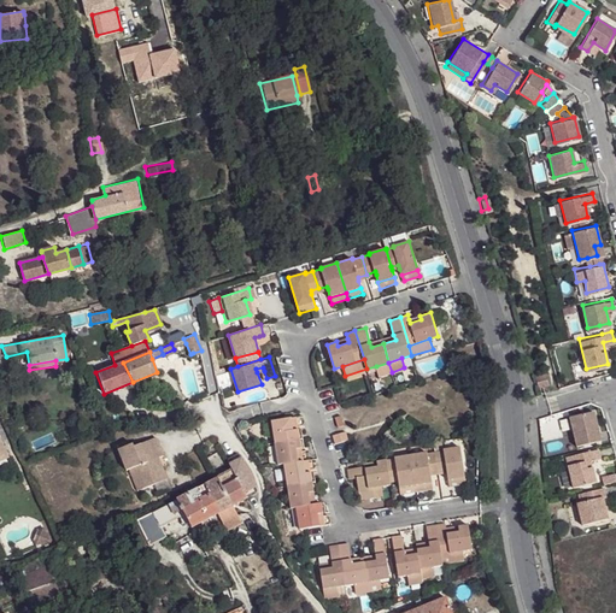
[(392,372),(388,363),(376,366),(379,376),(392,372)]
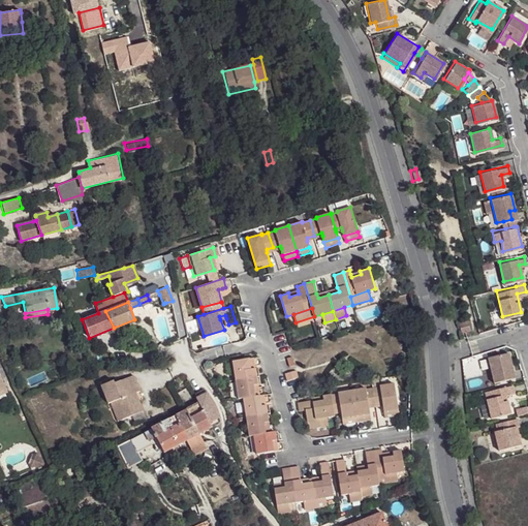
[(465,319),(456,322),(459,332),(468,329),(465,319)]
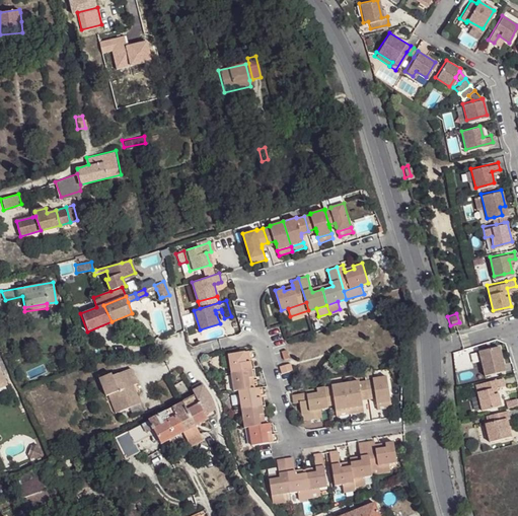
[(503,362),(499,345),(478,350),(485,374),(499,371),(497,363),(503,362)]
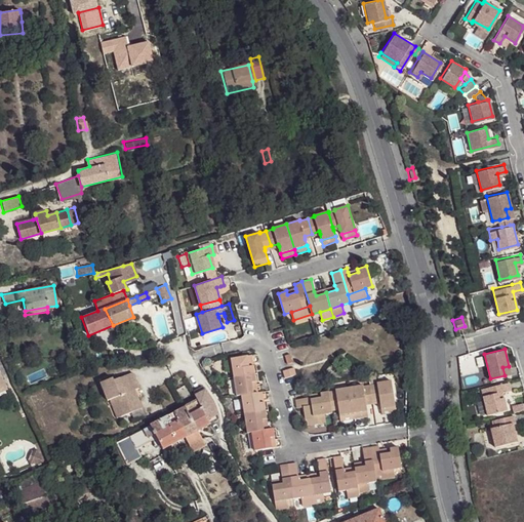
[(232,357),(235,376),(256,373),(254,362),(259,362),(257,353),(232,357)]
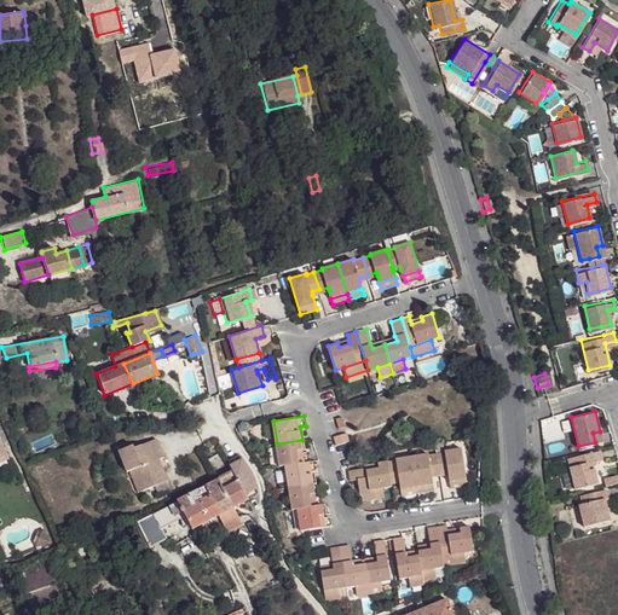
[(348,431),(334,436),(338,444),(351,440),(348,431)]
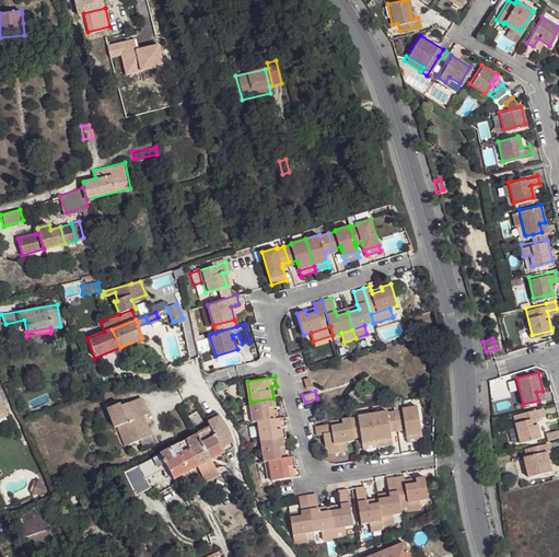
[(274,398),(251,402),(253,421),(258,420),(281,417),(280,408),(275,409),(274,398)]
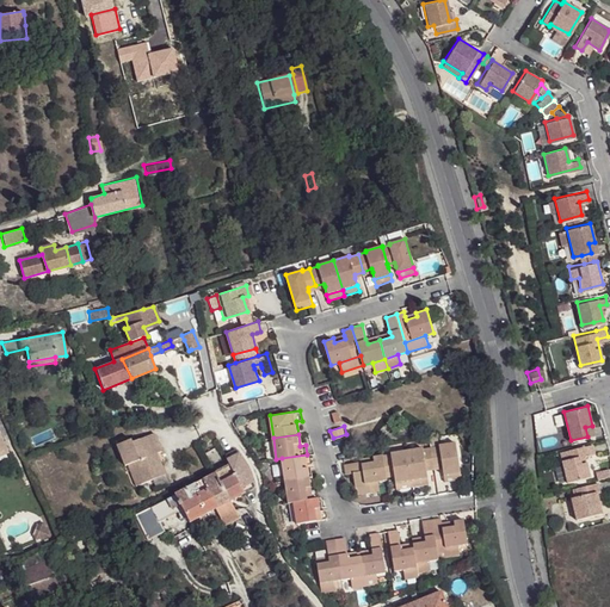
[(0,456),(10,451),(2,435),(0,437),(0,441),(2,447),(0,447),(0,456)]
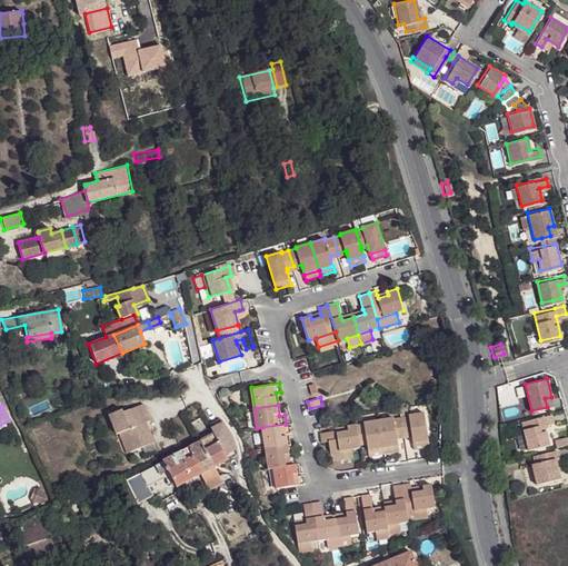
[(141,426),(143,424),(146,424),(139,407),(130,410),(119,416),(118,414),(103,420),(112,439),(115,438),(120,436),(128,455),(150,445),(145,433),(141,426)]
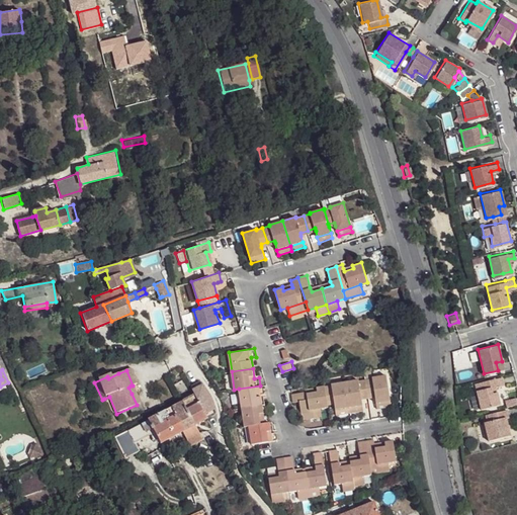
[(385,373),(330,381),(333,409),(362,406),(361,399),(375,397),(376,403),(390,402),(385,373)]
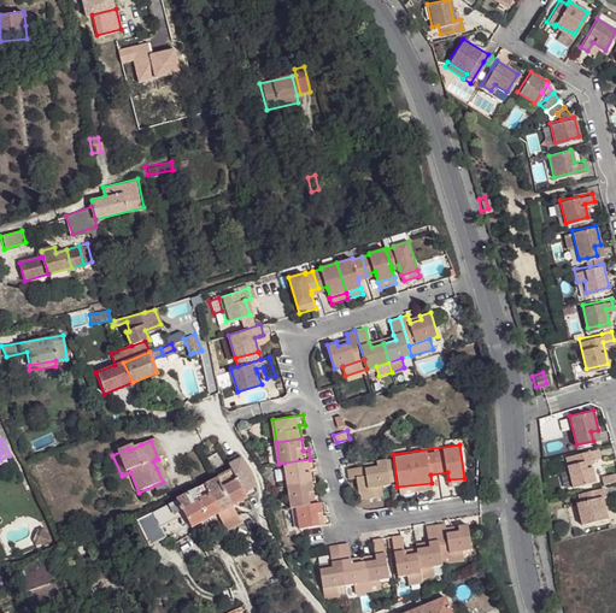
[(600,458),(598,447),(565,455),(573,487),(594,481),(591,460),(600,458)]
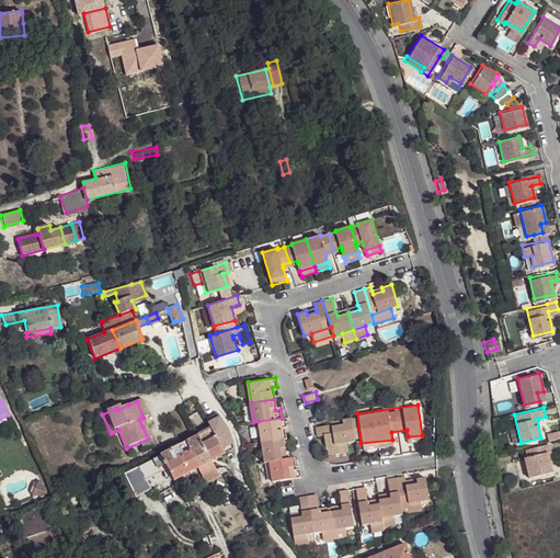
[(215,429),(198,437),(210,459),(232,448),(228,439),(223,441),(221,437),(228,434),(216,417),(212,420),(215,429)]
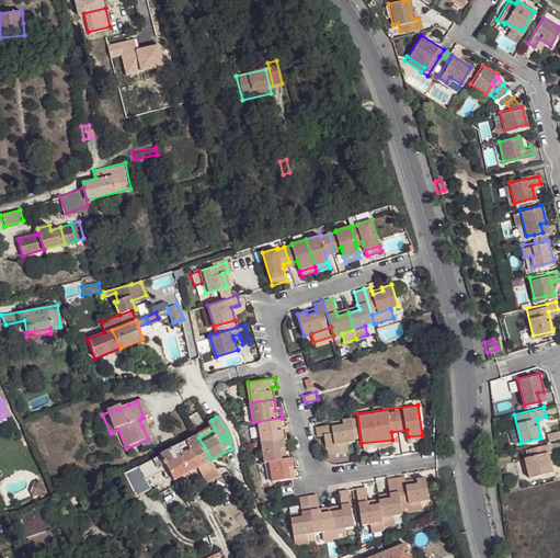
[(282,418),(259,421),(262,442),(285,439),(283,426),(288,425),(287,417),(282,418)]
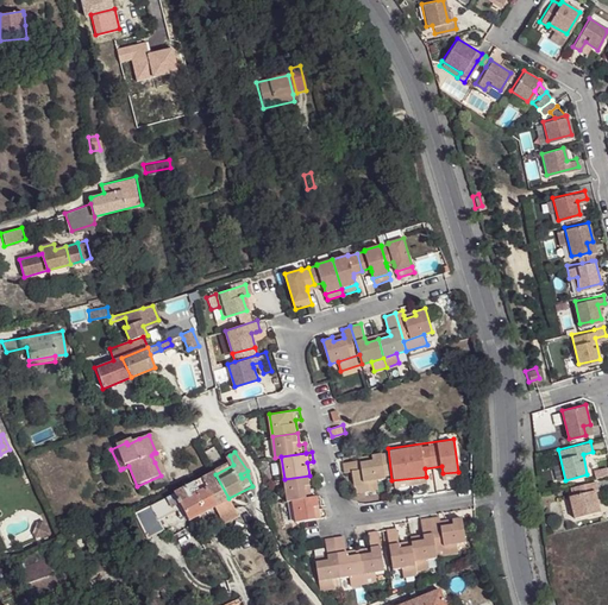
[(384,478),(381,452),(371,453),(373,459),(361,460),(359,459),(343,461),(344,470),(356,468),(358,484),(375,481),(375,479),(384,478)]
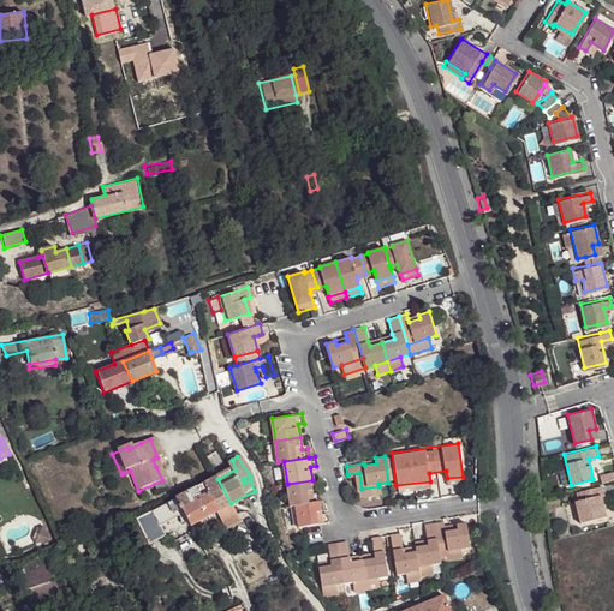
[(130,471),(124,473),(133,493),(138,491),(130,471)]
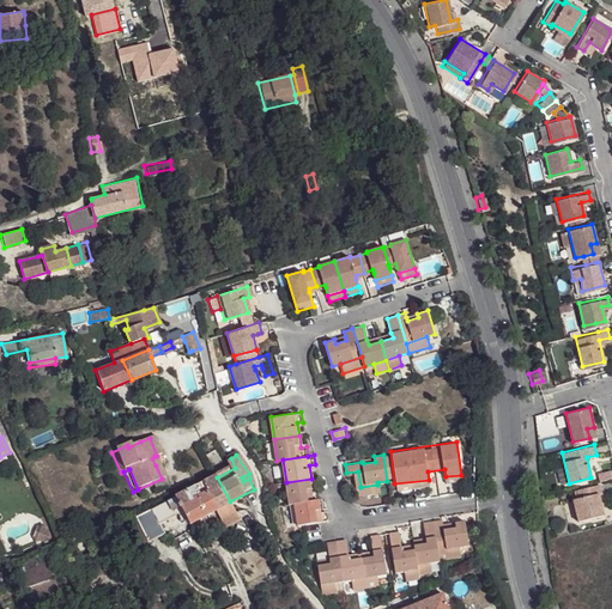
[(217,477),(216,475),(175,497),(182,511),(185,517),(189,524),(214,510),(223,527),(240,519),(235,512),(230,501),(217,477)]
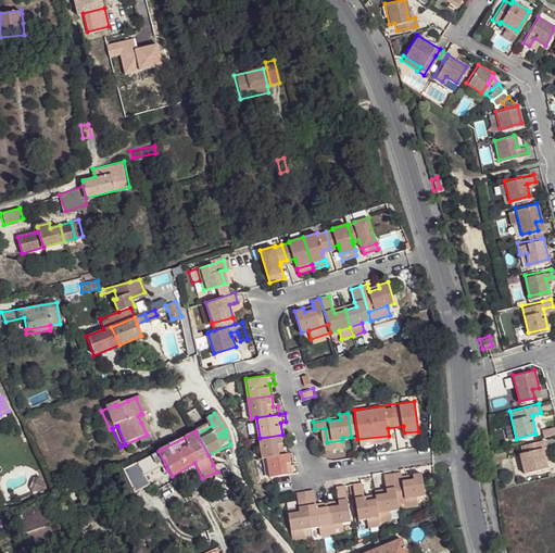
[(285,445),(282,435),(260,438),(263,459),(267,457),(290,454),(289,445),(285,445)]
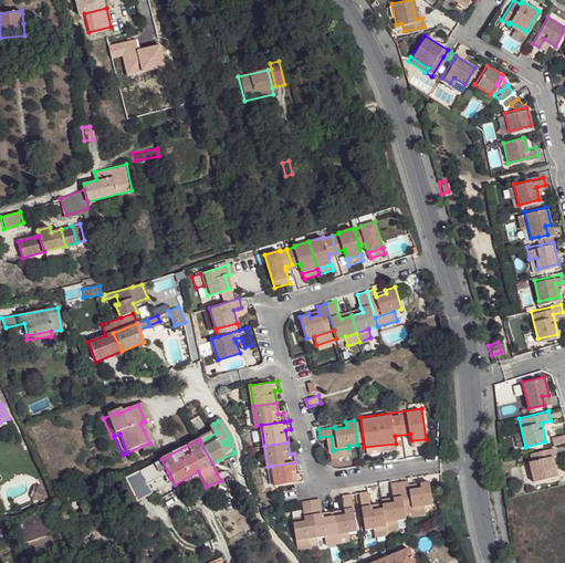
[(396,444),(364,447),(365,454),(397,449),(396,444)]
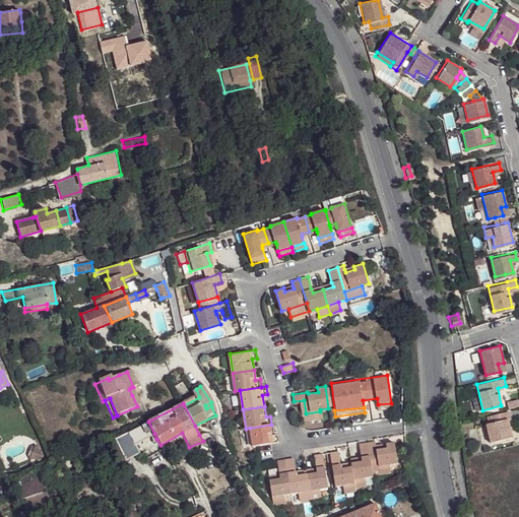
[(510,417),(508,410),(487,415),(489,423),(485,424),(491,442),(512,437),(508,417),(510,417)]
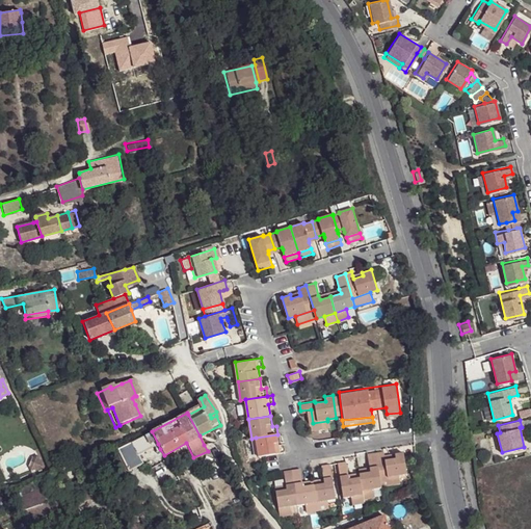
[(158,444),(152,431),(130,442),(137,454),(149,449),(158,444)]
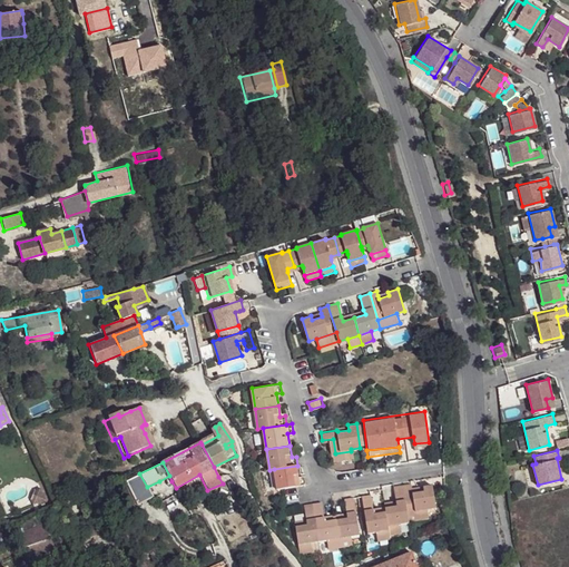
[(300,476),(297,466),(274,469),(277,488),(305,484),(304,476),(300,476)]
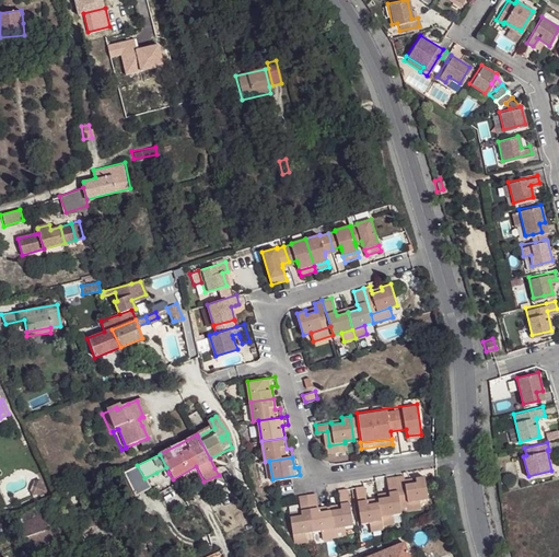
[(144,478),(137,465),(121,474),(134,498),(149,488),(144,478)]
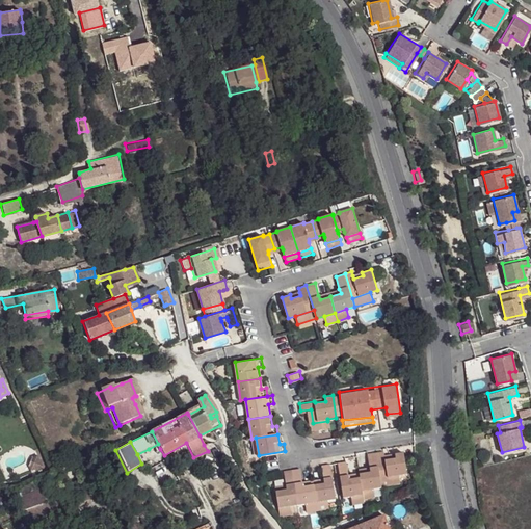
[(152,453),(160,449),(158,444),(149,449),(152,453)]
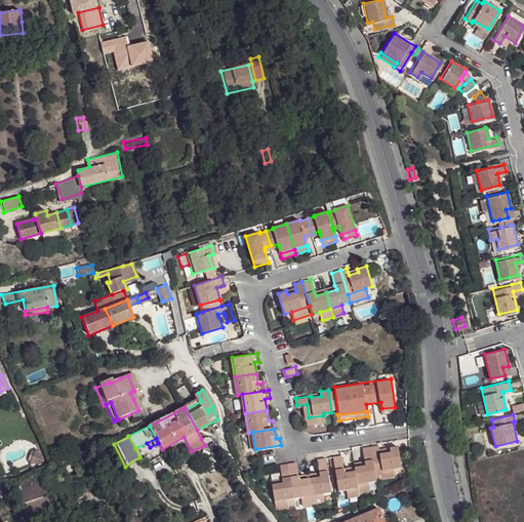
[(371,446),(375,471),(402,467),(398,445),(391,447),(391,448),(391,451),(379,453),(379,450),(378,445),(371,446)]
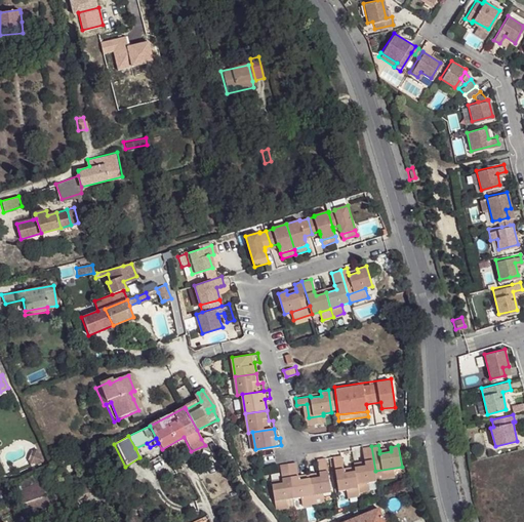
[(376,480),(375,471),(371,446),(363,448),(365,460),(366,465),(357,467),(357,471),(358,483),(376,480)]
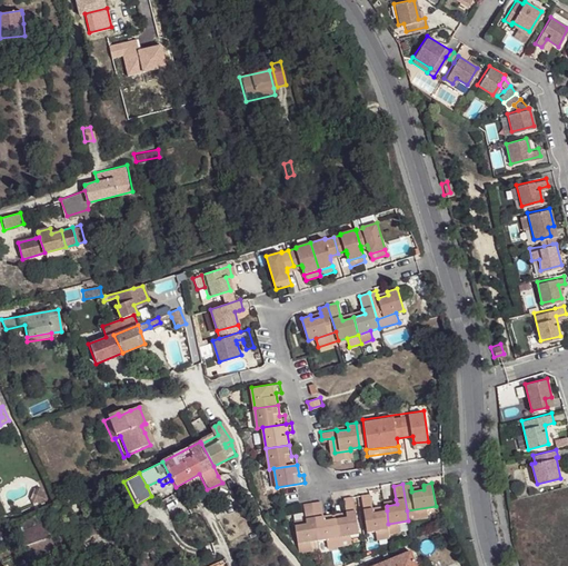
[(41,486),(36,488),(32,497),(35,503),(39,500),(40,504),(47,500),(41,486)]
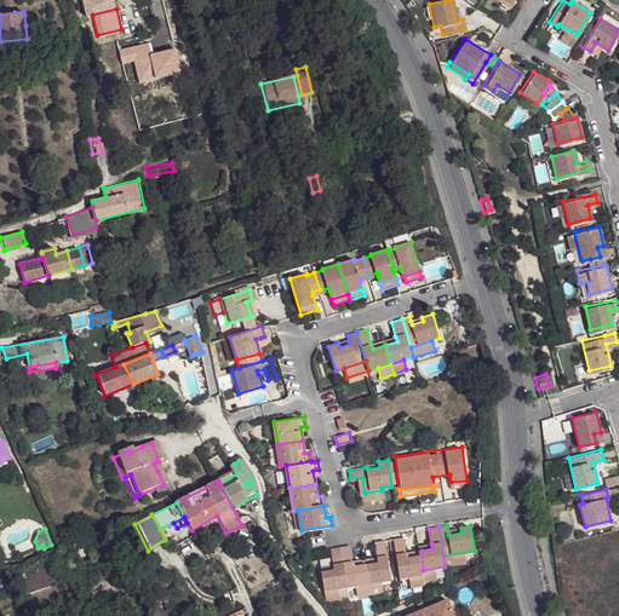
[(424,577),(423,570),(422,556),(407,557),(407,553),(403,537),(394,539),(401,579),(412,577),(413,580),(424,577)]
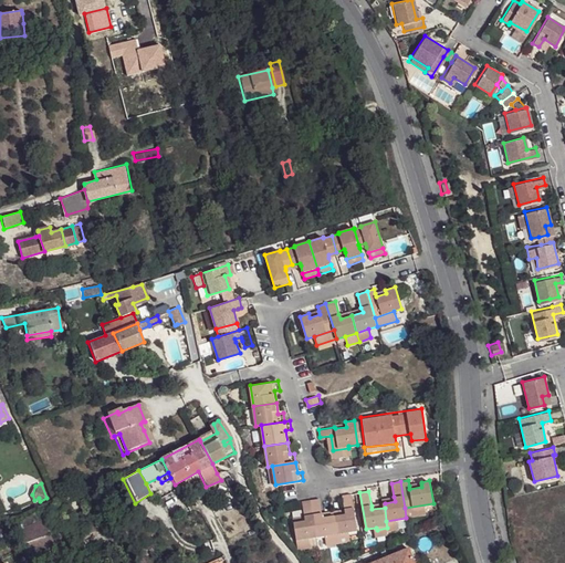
[(338,538),(349,535),(349,532),(357,531),(351,493),(342,494),(344,509),(345,513),(334,515),(338,538)]
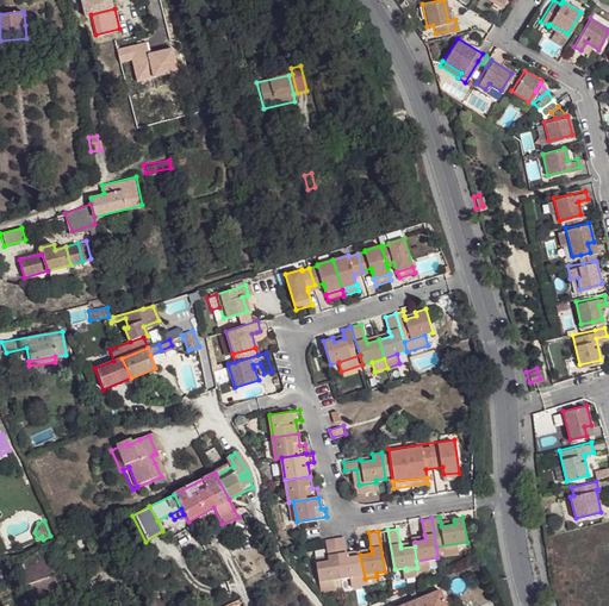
[(352,581),(365,579),(360,555),(348,556),(347,551),(345,536),(336,538),(342,578),(350,576),(352,581)]
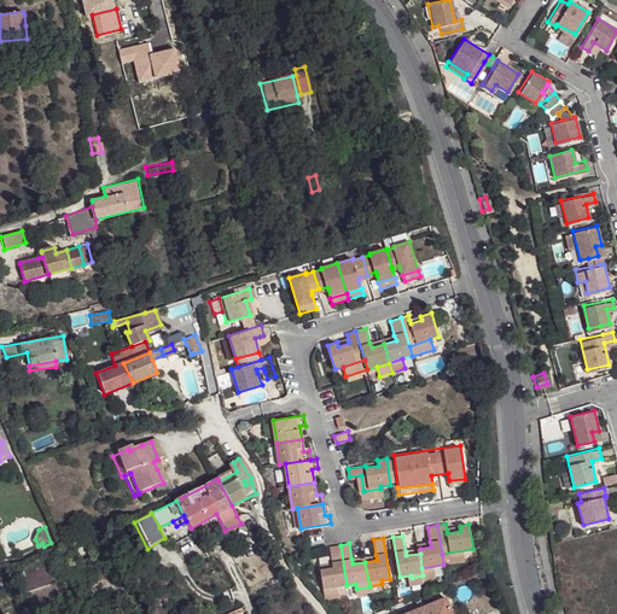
[(337,586),(347,585),(341,545),(331,547),(332,561),(333,567),(321,568),(325,594),(337,591),(337,586)]
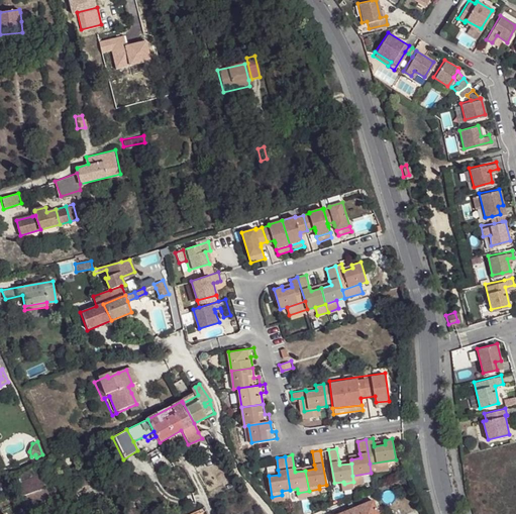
[(14,475),(17,485),(42,477),(39,467),(14,475)]
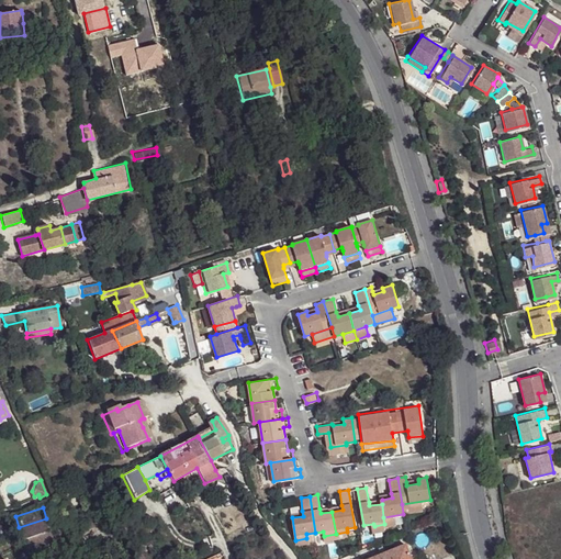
[(46,518),(19,527),(22,540),(30,538),(35,557),(63,548),(60,538),(54,540),(46,518)]
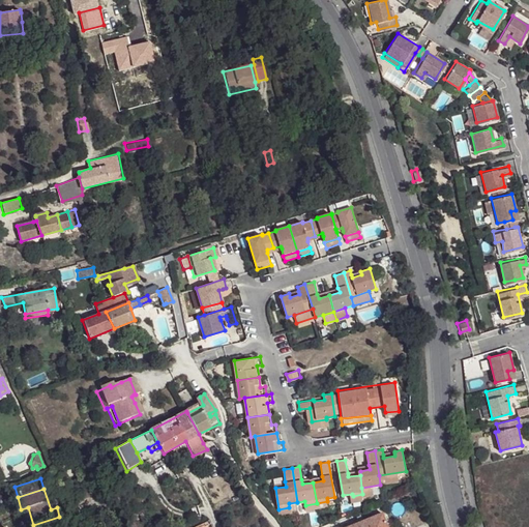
[(385,526),(381,515),(359,524),(360,526),(385,526)]
